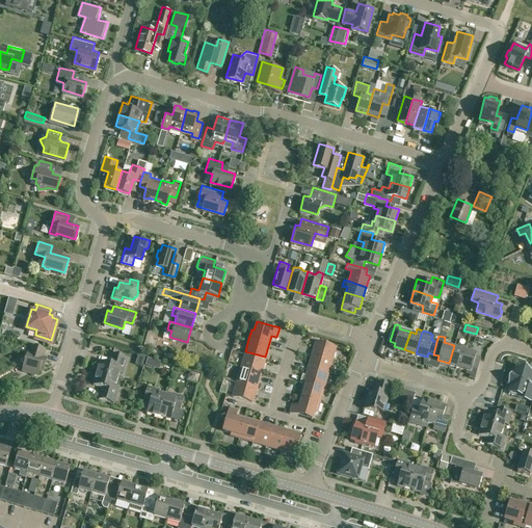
[(312,353),(331,359),(336,344),(316,339),(312,353)]
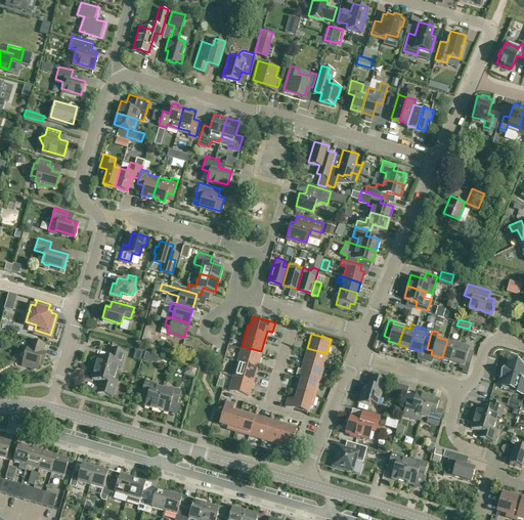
[(447,340),(442,357),(452,360),(457,343),(460,338),(453,337),(452,341),(447,340)]
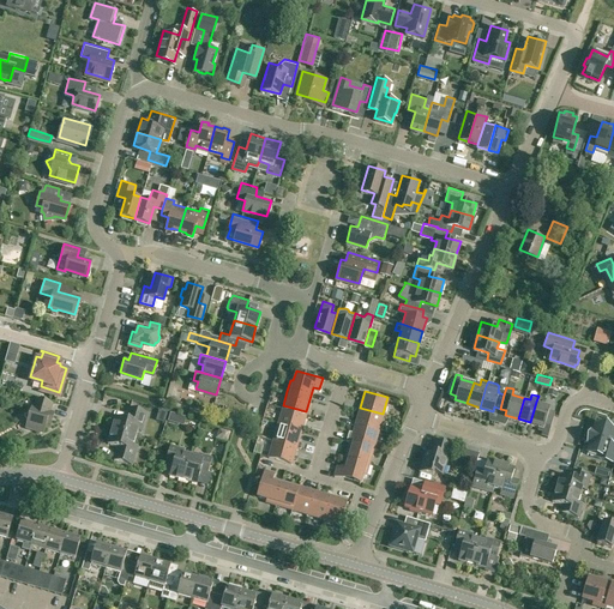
[(52,401),(36,397),(34,404),(32,403),(30,409),(24,412),(28,418),(25,424),(43,429),(44,423),(49,424),(54,410),(49,409),(52,401)]
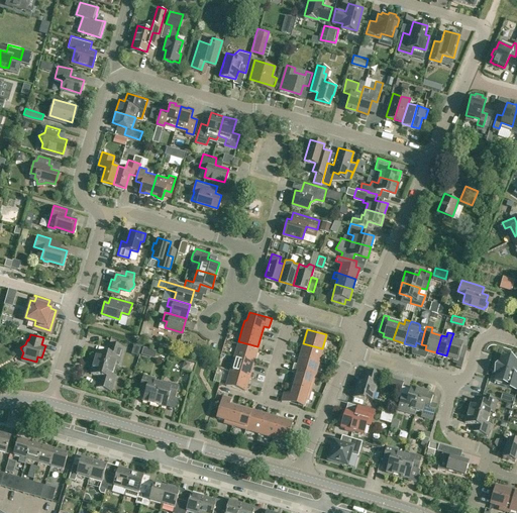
[(462,341),(451,338),(446,355),(457,358),(458,355),(463,356),(468,344),(461,343),(462,341)]
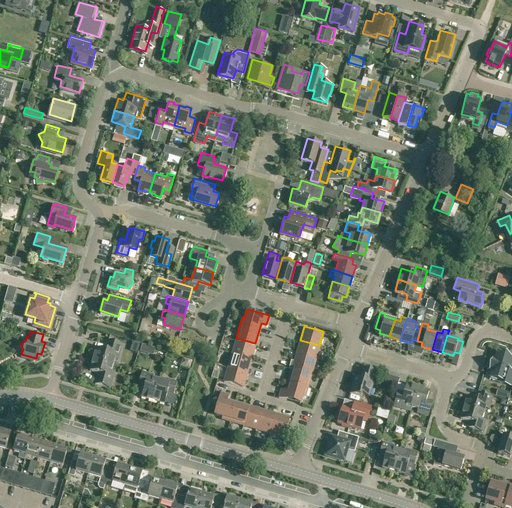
[(93,356),(113,362),(115,356),(118,357),(122,341),(107,337),(104,347),(96,345),(93,356)]
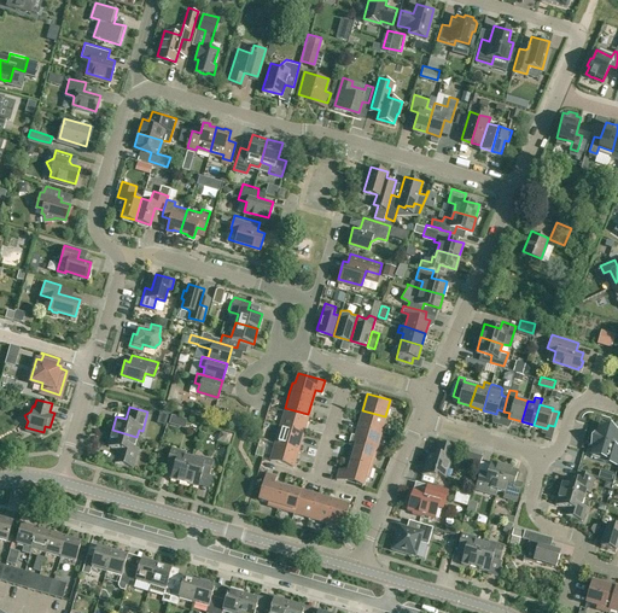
[(285,408),(280,424),(303,430),(308,414),(285,408)]
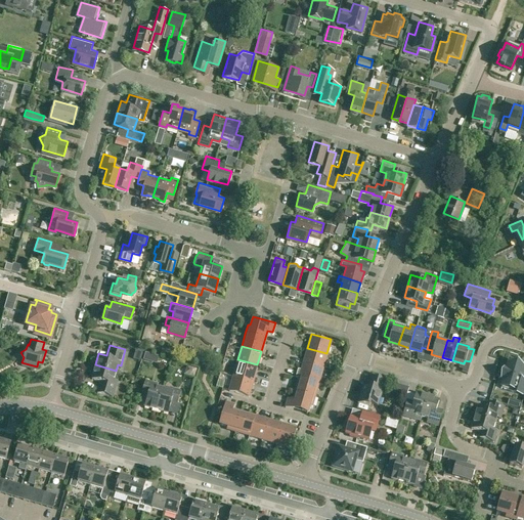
[(307,348),(303,362),(322,367),(326,353),(307,348)]
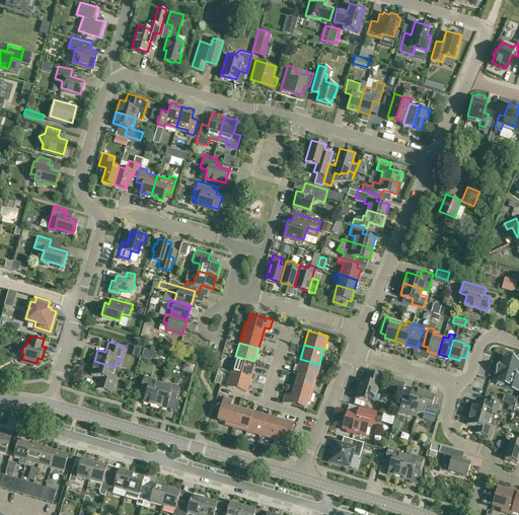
[(254,361),(235,356),(231,370),(250,375),(254,361)]
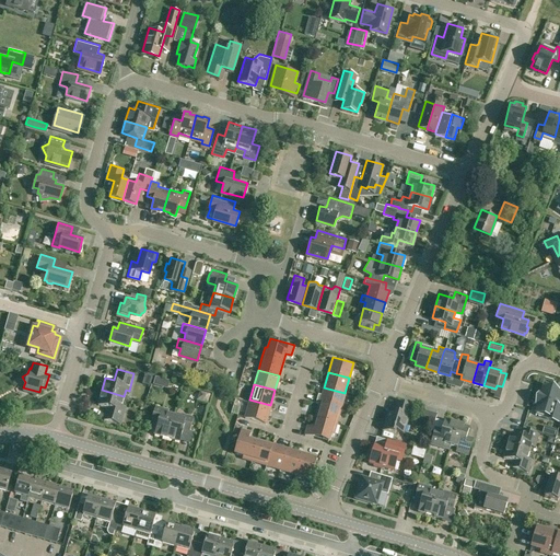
[(536,390),(533,401),(538,402),(538,403),(536,408),(540,409),(539,412),(538,412),(538,413),(549,416),(558,418),(559,410),(559,405),(556,404),(559,392),(550,389),(551,387),(543,385),(541,392),(536,390)]
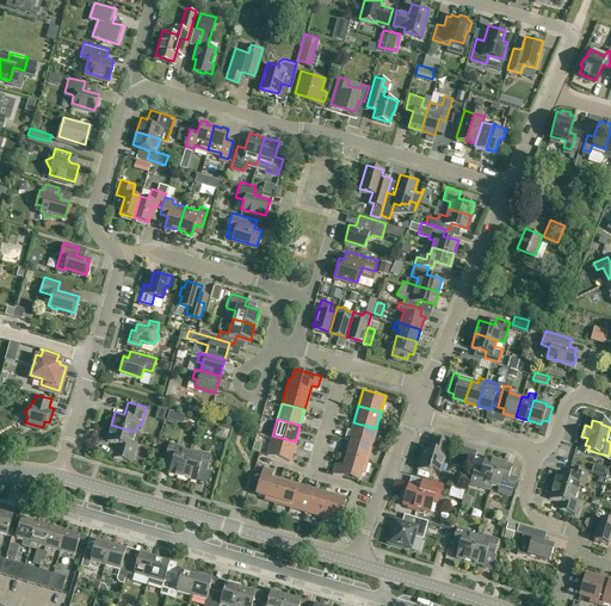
[(376,428),(353,422),(351,427),(347,426),(345,436),(349,437),(371,444),(376,428)]
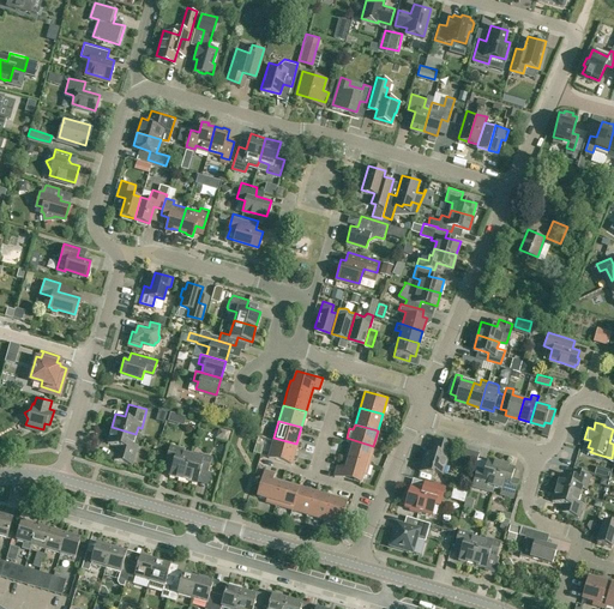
[(136,434),(112,427),(108,440),(118,444),(114,456),(132,462),(137,442),(133,441),(136,434)]
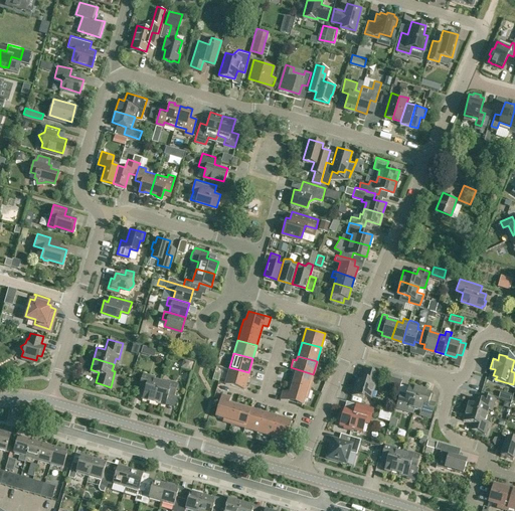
[(248,372),(229,367),(225,381),(244,386),(248,372)]
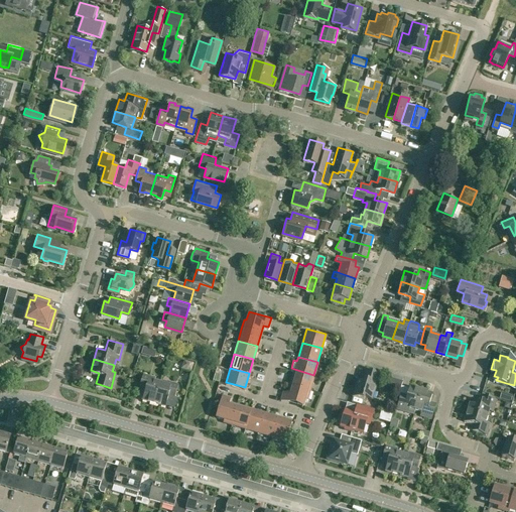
[(375,387),(380,372),(365,368),(362,380),(357,378),(352,393),(364,397),(365,394),(372,396),(375,387)]
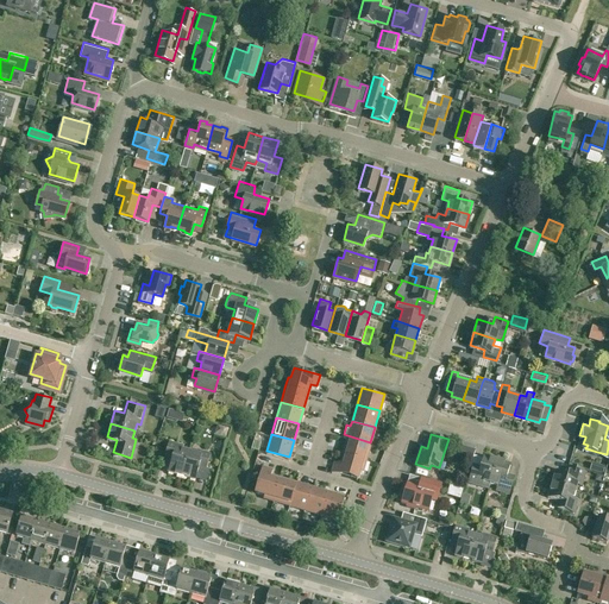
[(347,435),(344,447),(366,454),(370,442),(347,435)]
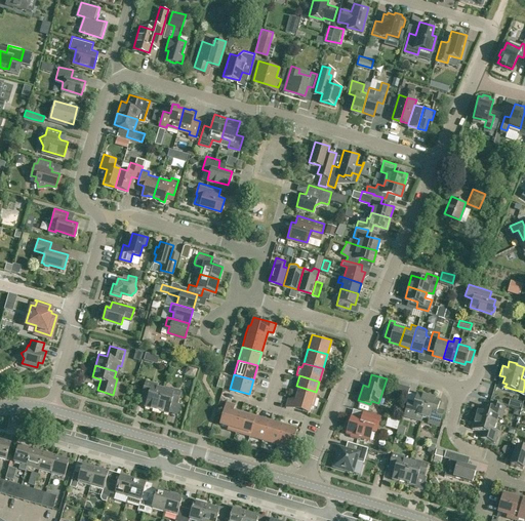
[(157,407),(162,387),(151,384),(152,381),(146,378),(142,392),(148,394),(145,404),(157,407)]
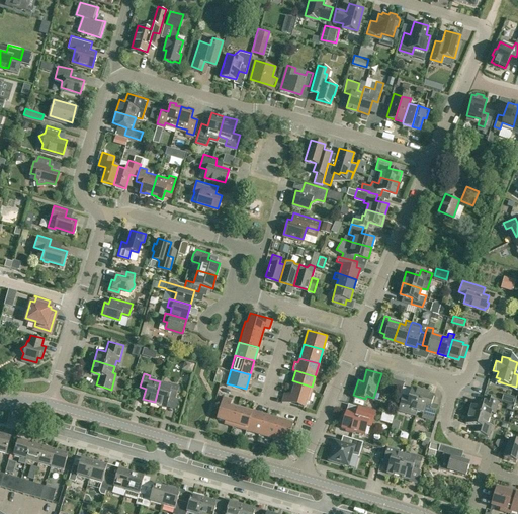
[(404,380),(389,375),(387,377),(389,380),(398,383),(397,388),(402,389),(404,380)]
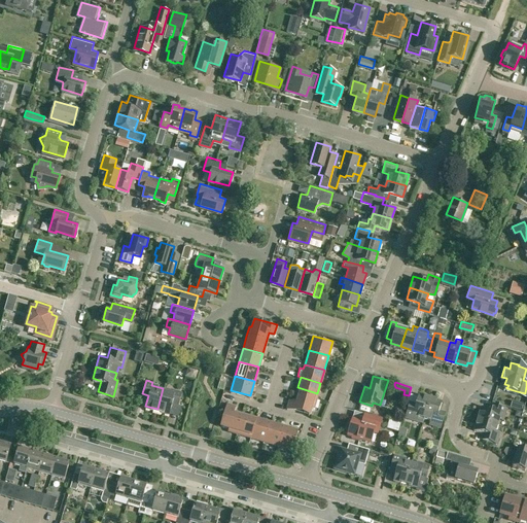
[(317,393),(297,387),(294,397),(314,404),(317,393)]
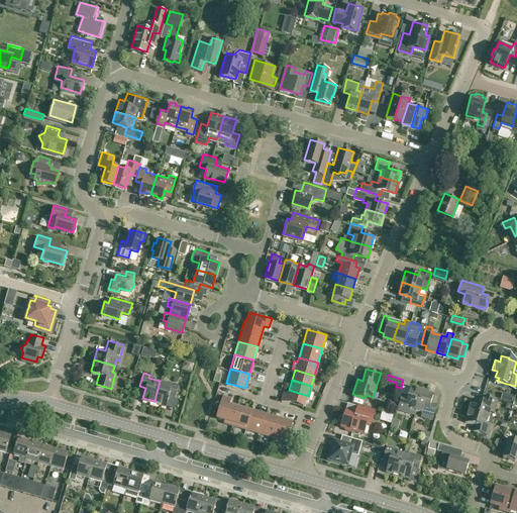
[(160,381),(154,401),(166,405),(169,394),(175,396),(179,383),(172,381),(171,385),(160,381)]
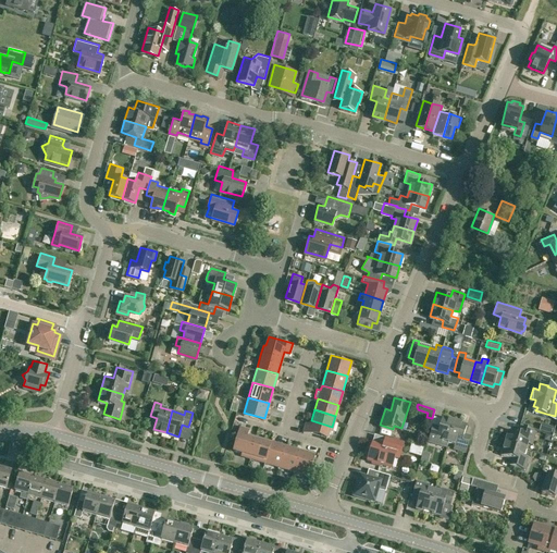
[(447,444),(448,440),(455,418),(442,415),(438,426),(432,425),(429,439),(447,444)]
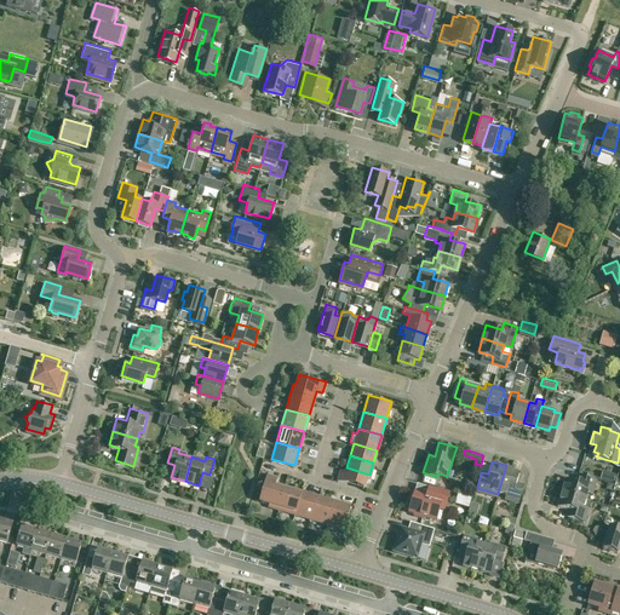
[(520,470),(506,465),(499,489),(512,494),(511,498),(518,500),(523,484),(516,482),(520,470)]
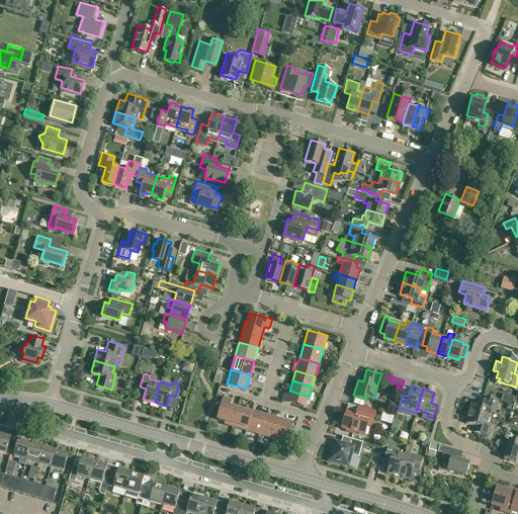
[(309,397),(289,391),(289,392),(284,391),(282,400),(304,406),(307,398),(309,398),(309,397)]
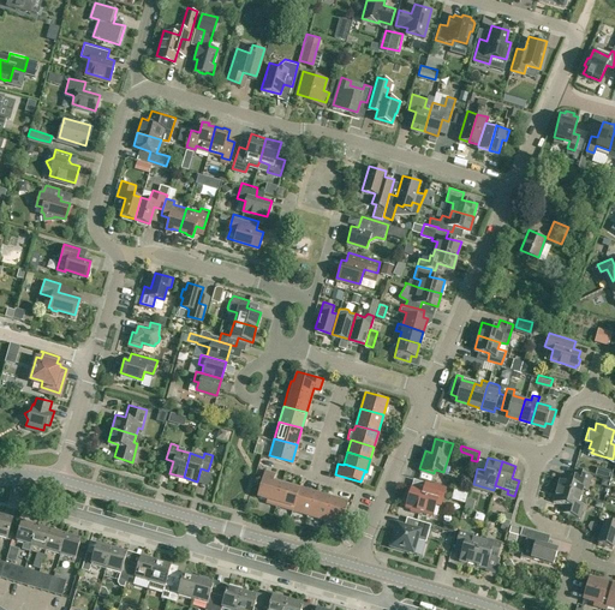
[(292,507),(298,484),(274,477),(275,471),(264,468),(257,494),(267,497),(267,500),(292,507)]
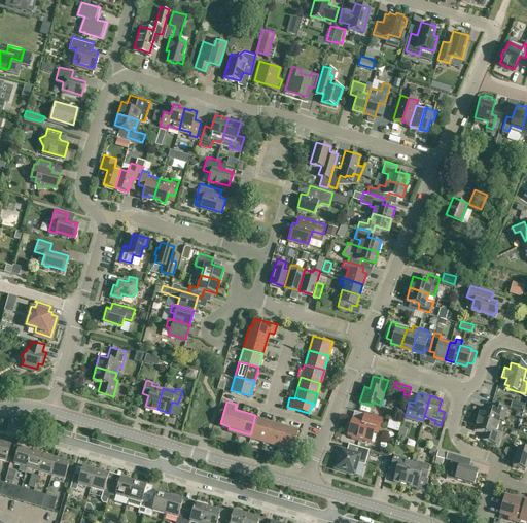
[(481,405),(478,417),(498,422),(501,411),(504,412),(506,406),(493,402),(491,408),(481,405)]
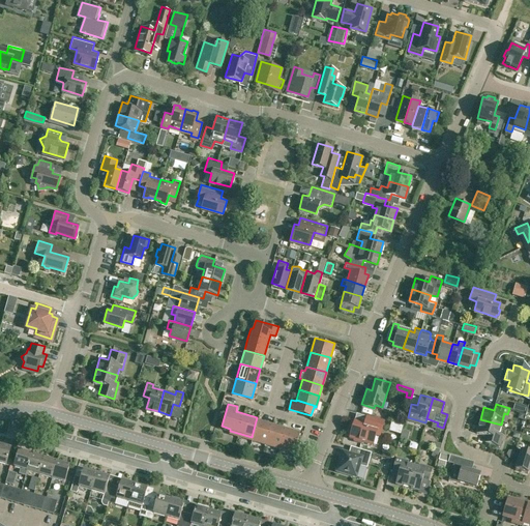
[(380,431),(384,419),(366,414),(365,420),(363,421),(354,418),(350,435),(354,436),(353,438),(361,440),(362,438),(373,441),(377,429),(380,431)]
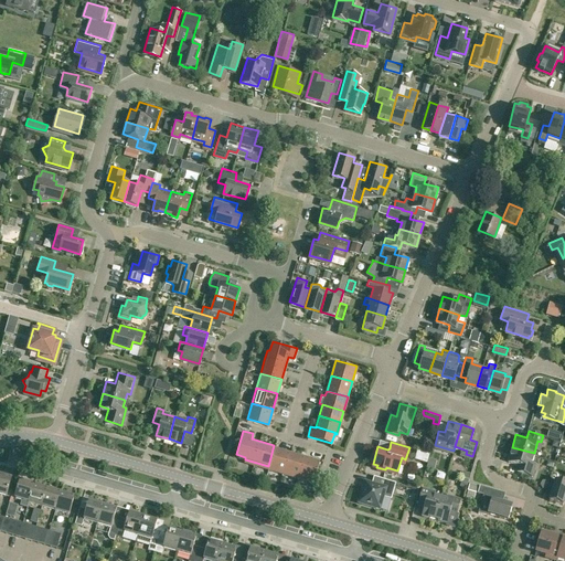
[(288,450),(274,445),(268,466),(283,470),(288,450)]
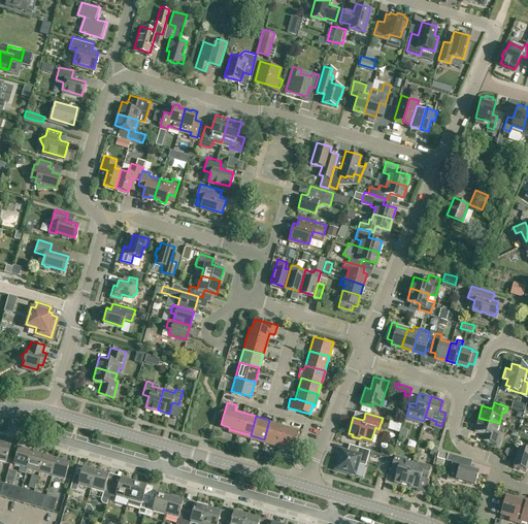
[(499,423),(479,418),(474,429),(486,432),(484,438),(497,443),(499,435),(495,434),(499,423)]
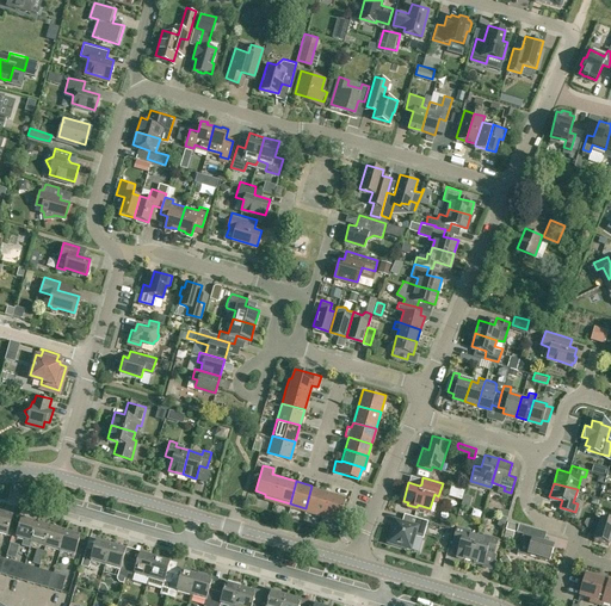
[(312,486),(306,508),(322,513),(328,490),(312,486)]
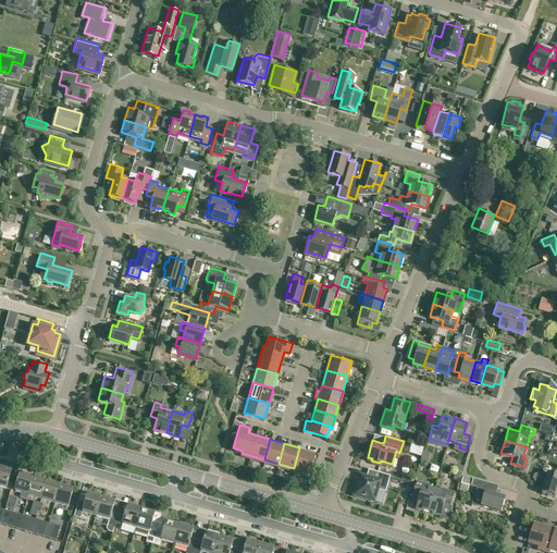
[(299,447),(294,468),(309,472),(314,452),(299,447)]
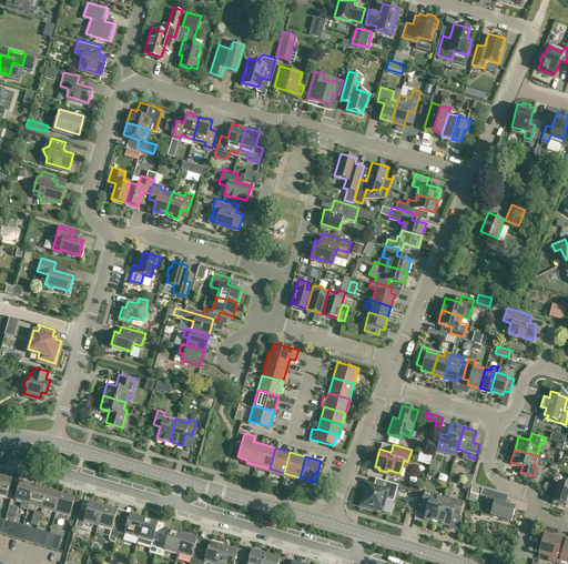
[(567,473),(566,482),(558,480),(551,501),(566,504),(567,495),(567,473)]
